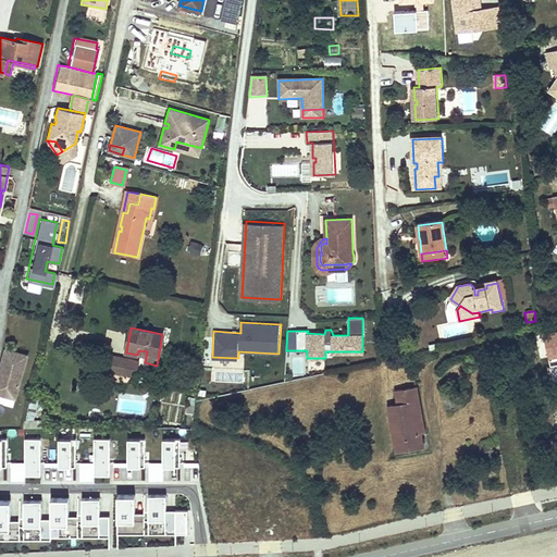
[(0,394),(8,397),(11,386),(16,387),(25,355),(3,348),(0,358),(0,394)]
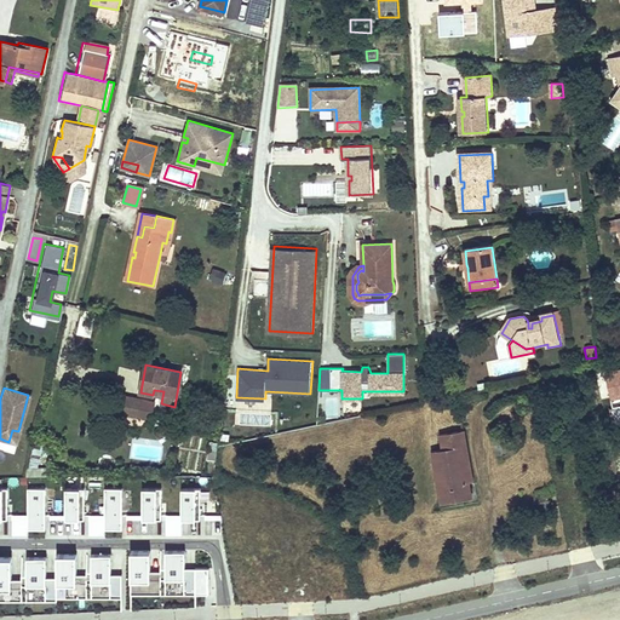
[(141,400),(122,396),(119,412),(138,417),(141,400)]
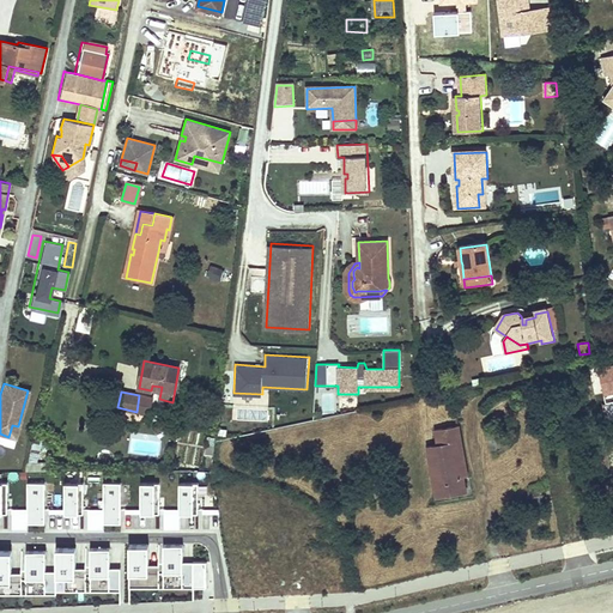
[(139,395),(137,412),(149,414),(152,398),(139,395)]
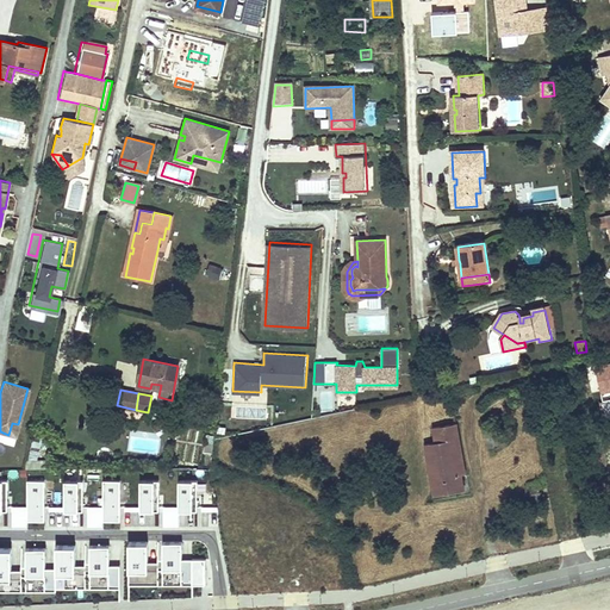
[(456,423),(434,428),(436,442),(425,444),(435,495),(464,489),(461,473),(458,473),(453,450),(456,450),(455,441),(460,440),(456,423)]
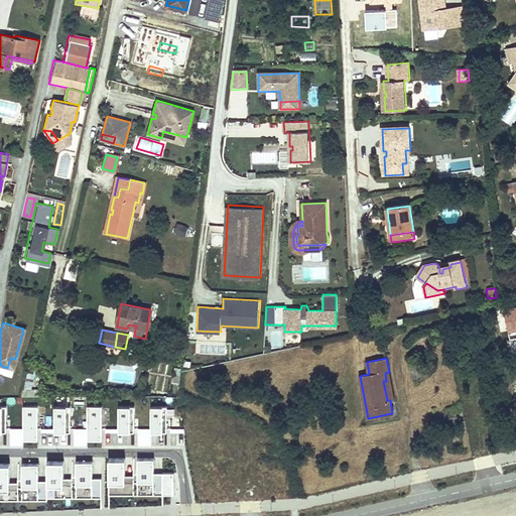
[(157,364),(157,374),(172,373),(172,363),(157,364)]
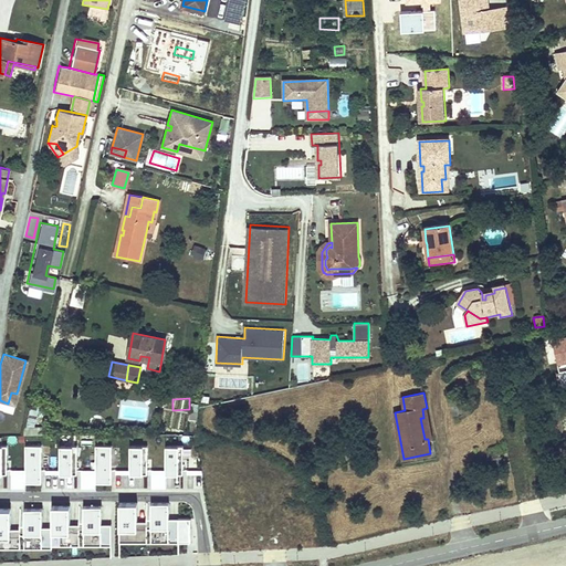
[(50,407),(34,402),(31,422),(45,425),(50,407)]
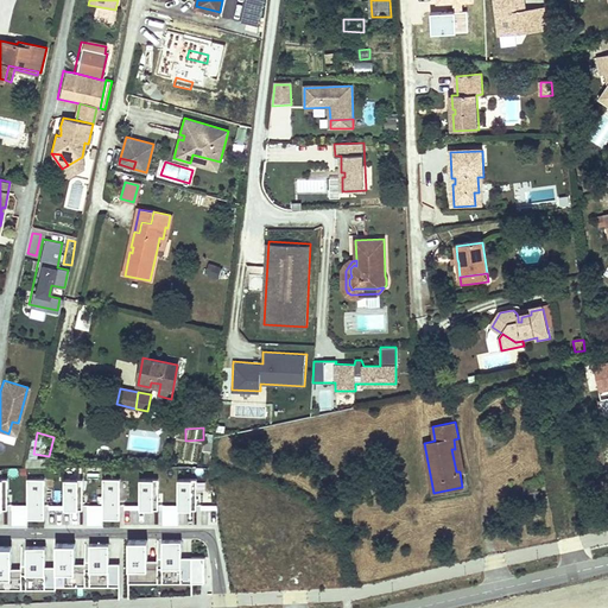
[(458,438),(454,439),(455,449),(451,449),(456,472),(460,472),(464,470),(458,438)]
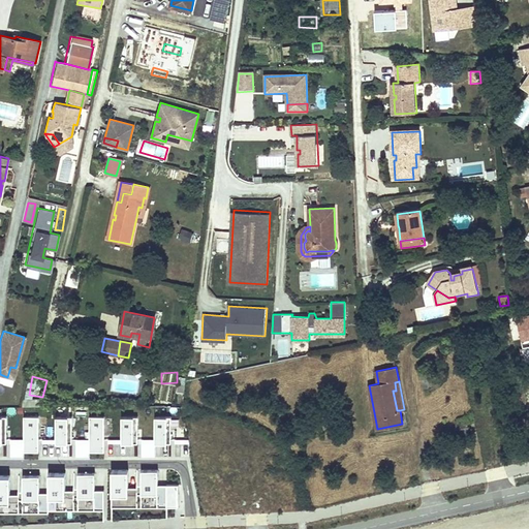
[(8,412),(0,412),(0,444),(8,445),(8,412)]
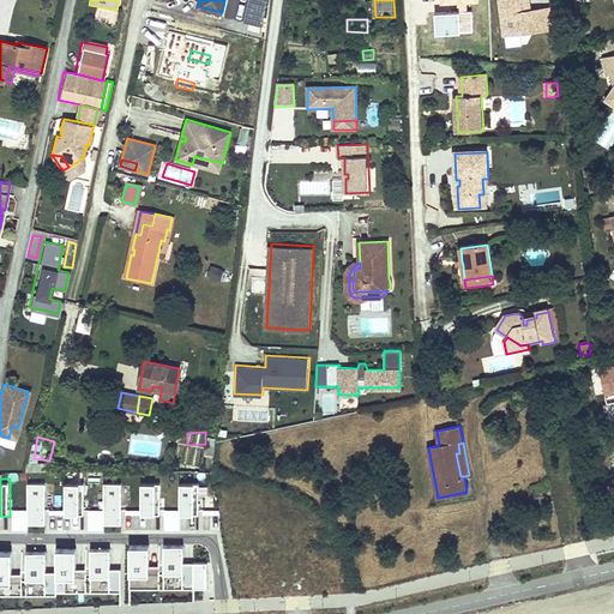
[(86,479),(70,479),(70,517),(86,517),(86,479)]
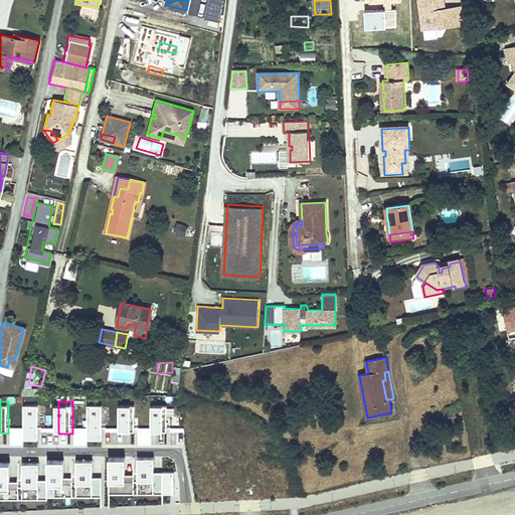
[(138,401),(120,401),(120,434),(137,434),(138,401)]
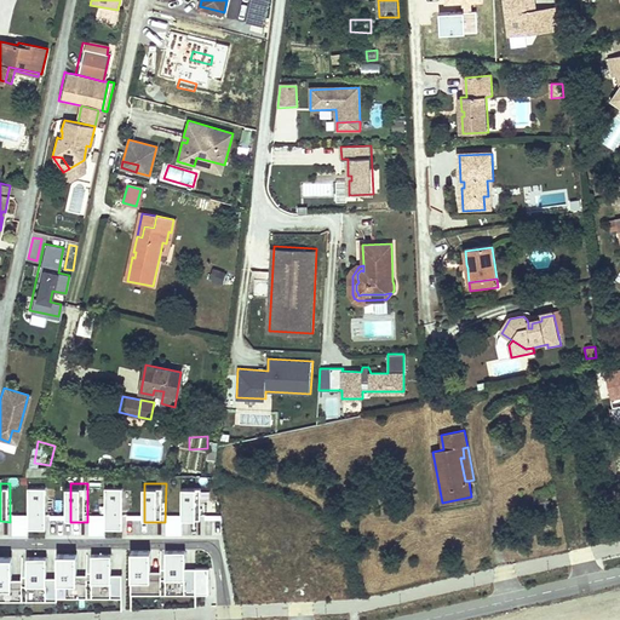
[(202,484),(187,484),(187,522),(202,522),(202,484)]
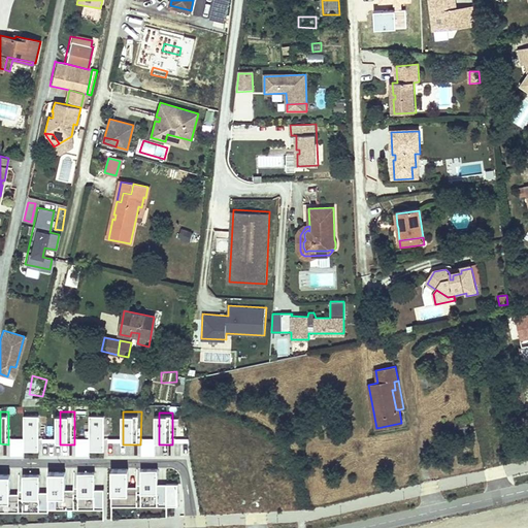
[(42,415),(25,414),(25,452),(41,452),(42,415)]
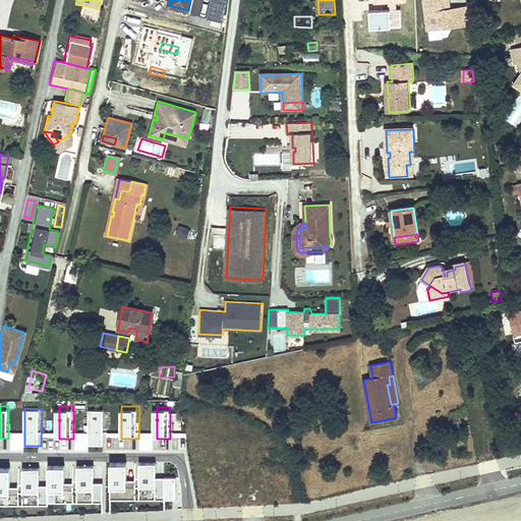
[(106,409),(89,409),(89,446),(105,447),(106,409)]
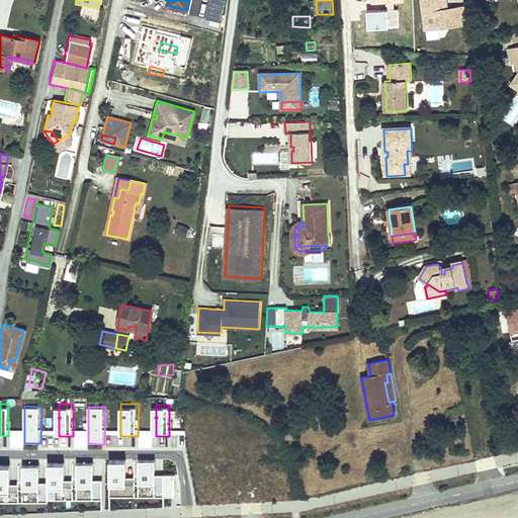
[(457,411),(446,413),(449,427),(459,425),(457,411)]
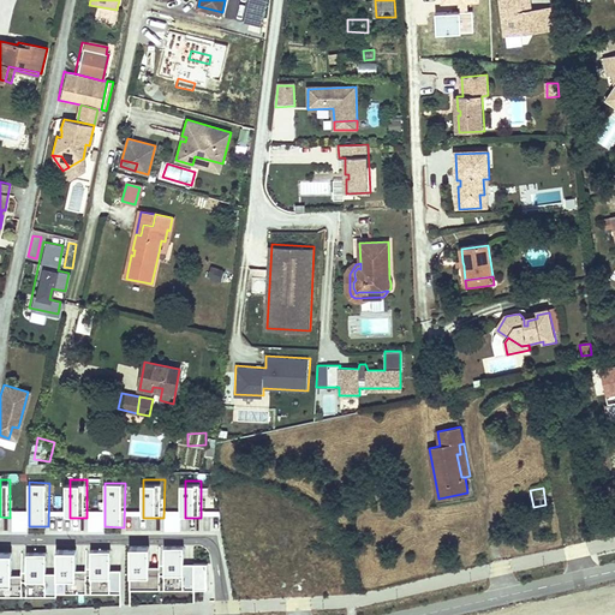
[(166,547),(135,545),(135,590),(167,589),(166,547)]
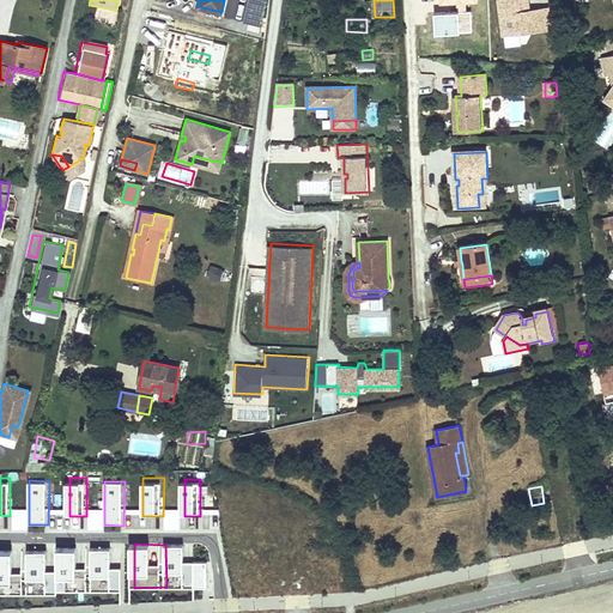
[(196,544),(165,545),(167,587),(198,587),(198,557),(196,544)]
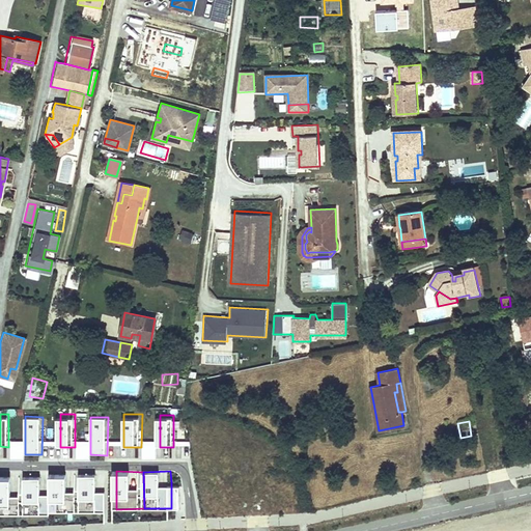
[(111,473),(84,473),(84,510),(112,510),(111,473)]
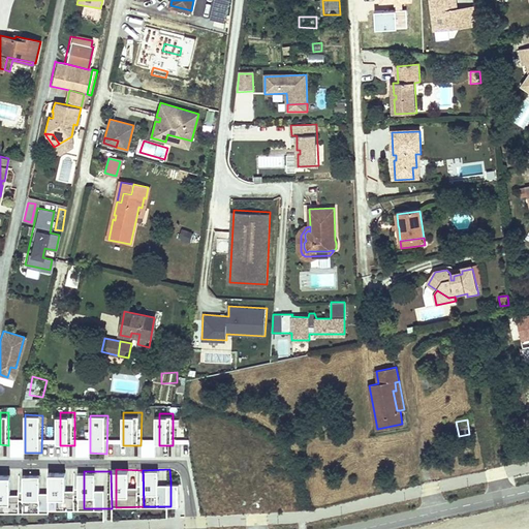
[(81,472),(54,472),(54,509),(82,509),(81,472)]
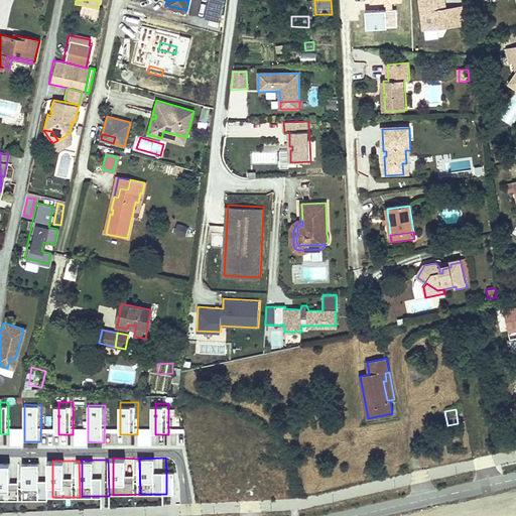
[(21,463),(0,462),(0,499),(22,499),(21,463)]
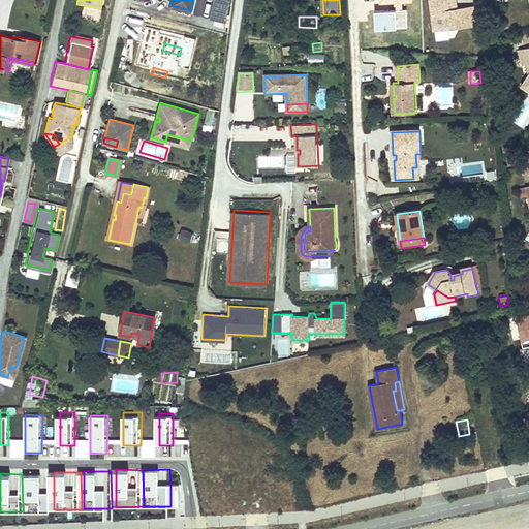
[(52,473),(26,473),(25,510),(53,510),(52,473)]
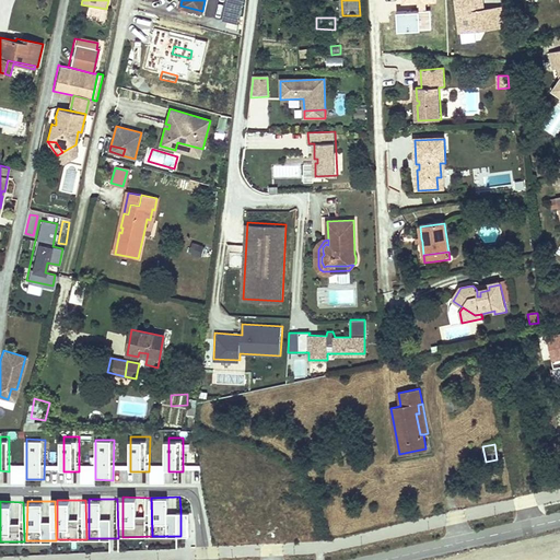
[(195,509),(181,509),(181,536),(195,536),(195,509)]
